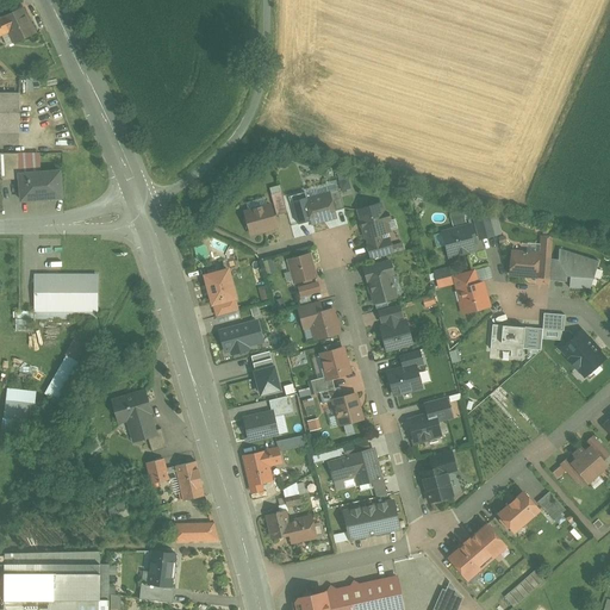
[(24,7),(2,17),(10,32),(11,35),(5,38),(7,43),(14,43),(36,33),(24,7)]
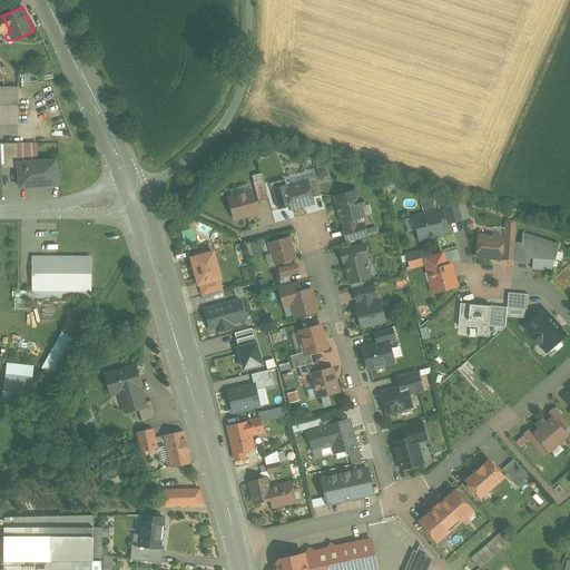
[(0,17),(0,33),(9,30),(2,16),(0,17)]
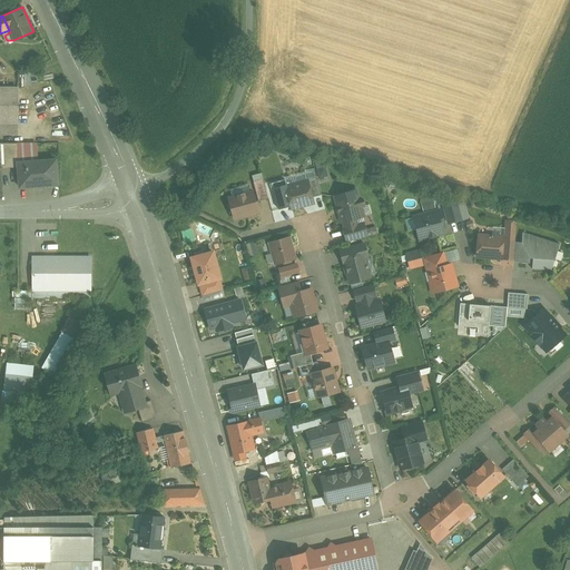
[(26,74),(26,86),(39,86),(39,74),(26,74)]
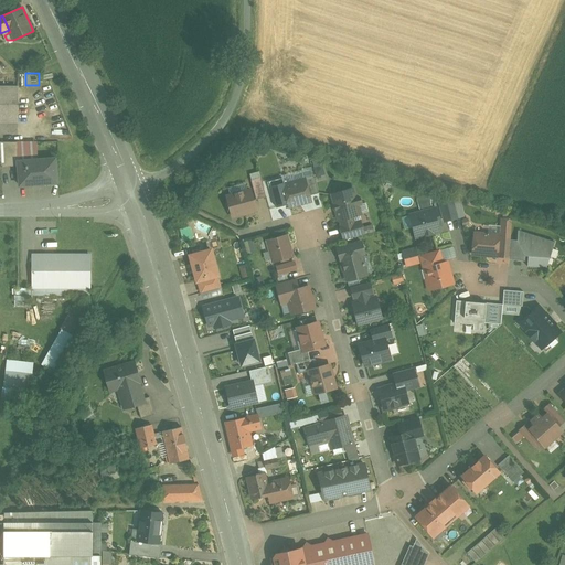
[(19,88),(0,87),(0,121),(18,121),(19,88)]
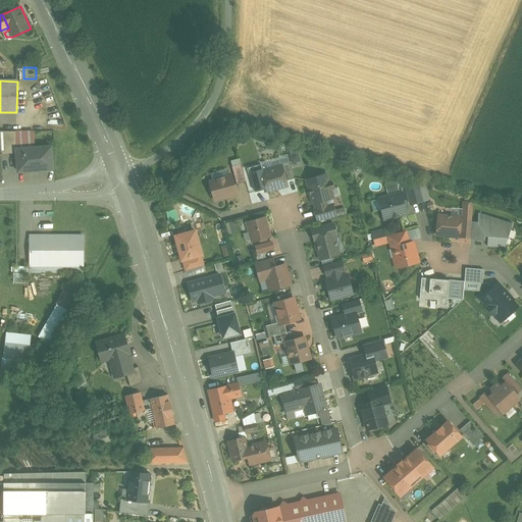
[(16,131),(0,132),(1,147),(2,156),(17,155),(17,151),(16,131)]
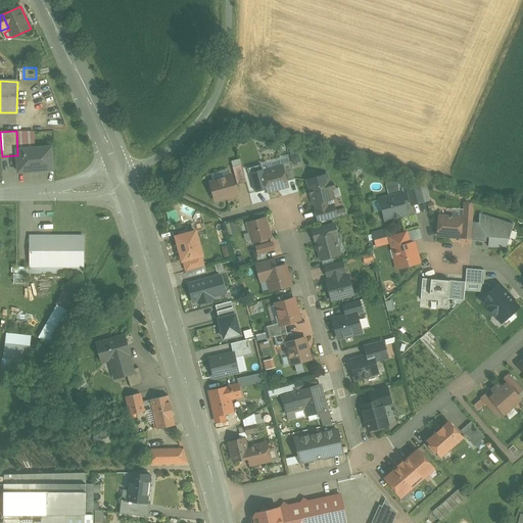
[(289,149),(294,163),(301,161),(295,146),(289,149)]
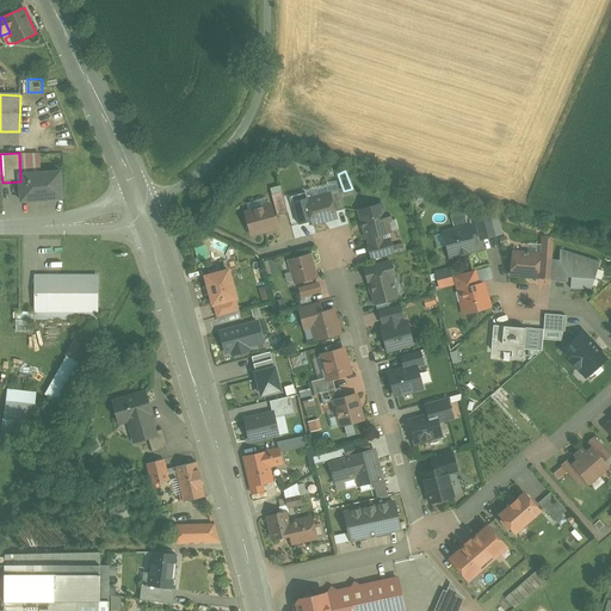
[(20,177),(20,181),(22,203),(62,201),(61,174),(20,177)]
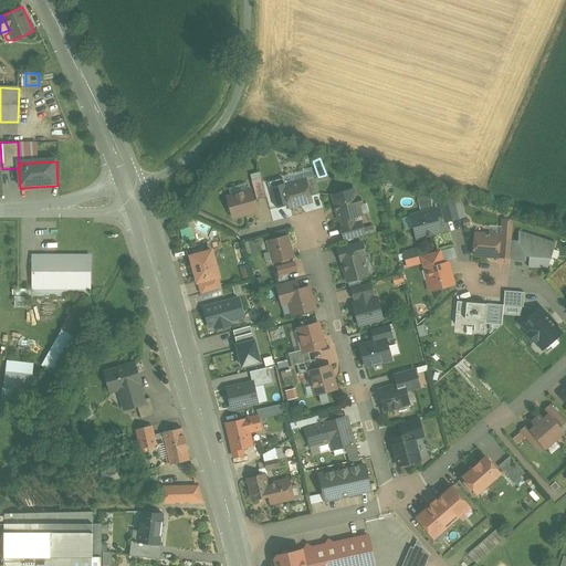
[(320,194),(315,175),(304,177),(305,180),(306,180),(311,196),(320,194)]
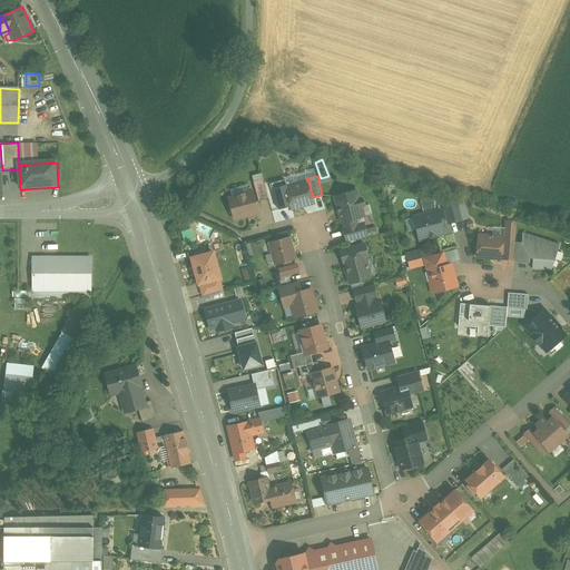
[(264,179),(254,183),(259,202),(256,202),(256,203),(269,199),(264,179)]
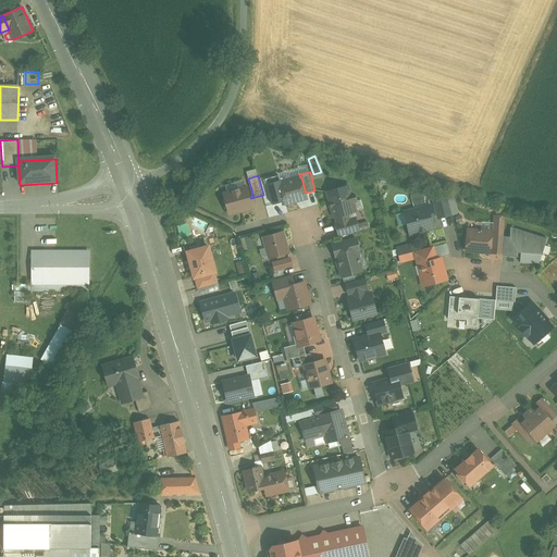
[(300,177),(280,183),(286,203),(307,198),(306,193),(301,177),(300,177)]
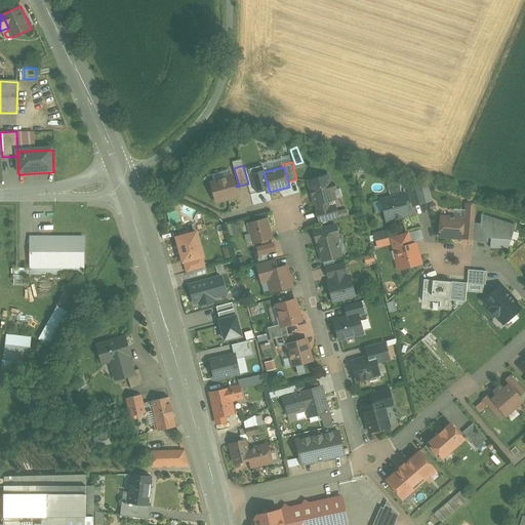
[(328,175),(309,180),(312,191),(313,196),(313,195),(315,204),(316,204),(318,210),(330,207),(328,201),(335,199),(332,191),(333,191),(335,189),(334,185),(331,183),(330,184),(328,175)]
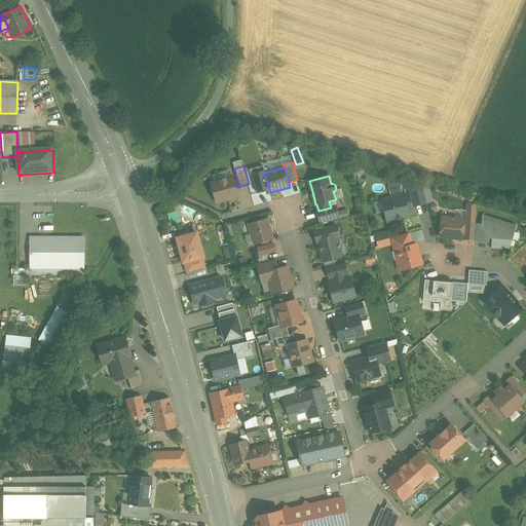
[(233,177),(212,183),(217,201),(238,195),(236,187),(236,186),(233,177)]
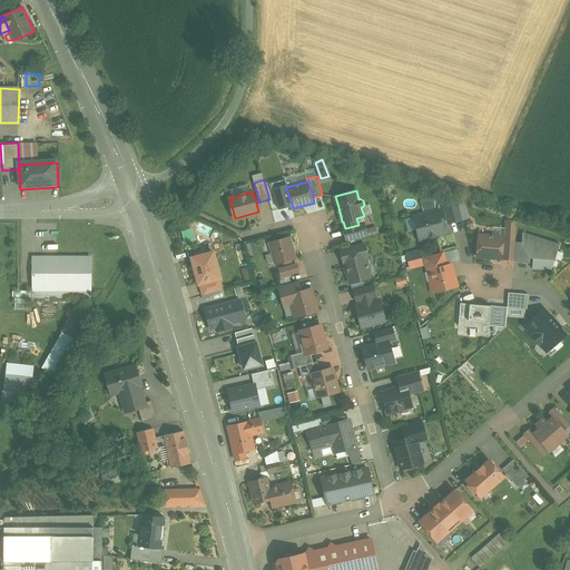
[(459,204),(443,199),(449,223),(462,219),(459,204)]
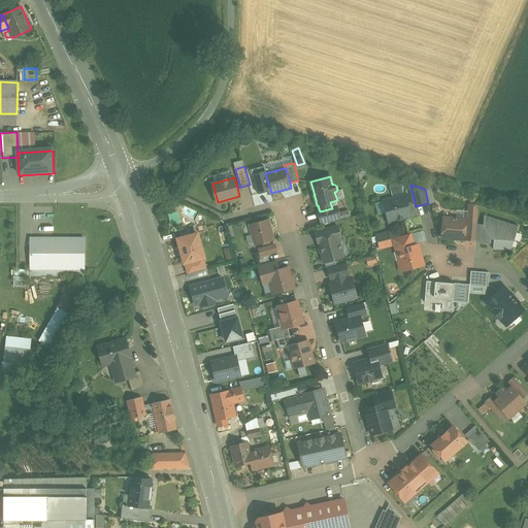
[(408,195),(392,199),(393,202),(385,204),(389,222),(406,218),(409,212),(409,210),(413,209),(408,195)]
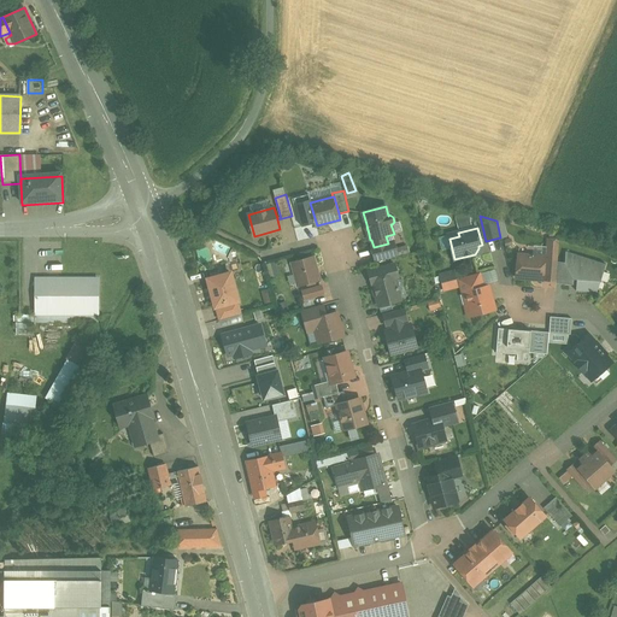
[(559,240),(548,239),(547,260),(558,262),(559,240)]
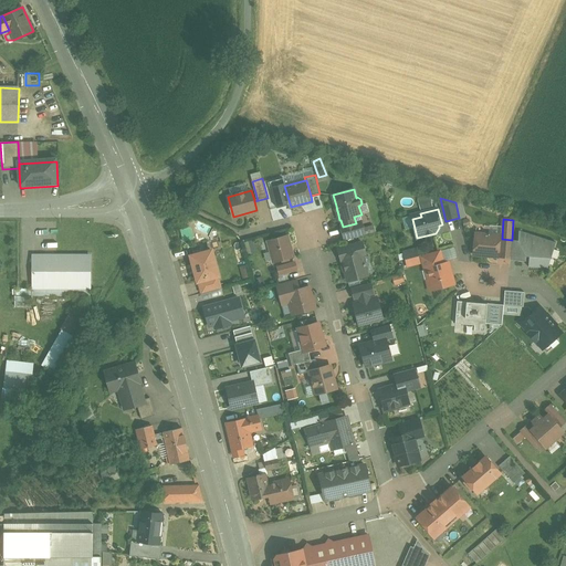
[(356,223),(343,227),(342,227),(345,240),(365,236),(360,222),(356,223)]
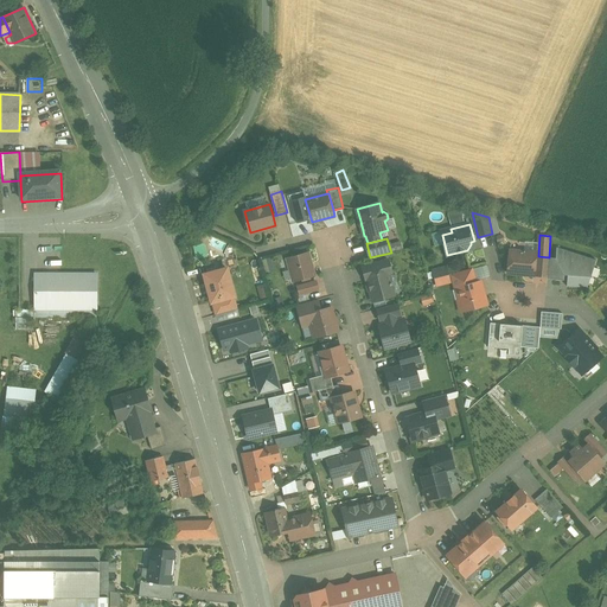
[(193,247),(198,260),(210,256),(205,243),(193,247)]
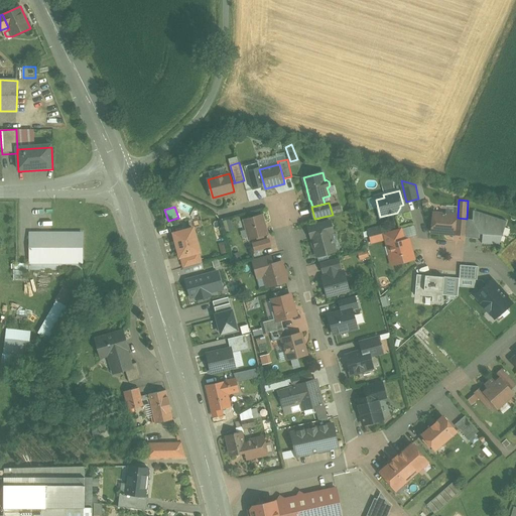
[(507,221),(474,211),(473,222),(472,236),(472,238),(480,238),(480,234),(483,234),(482,243),(499,245),(507,221)]
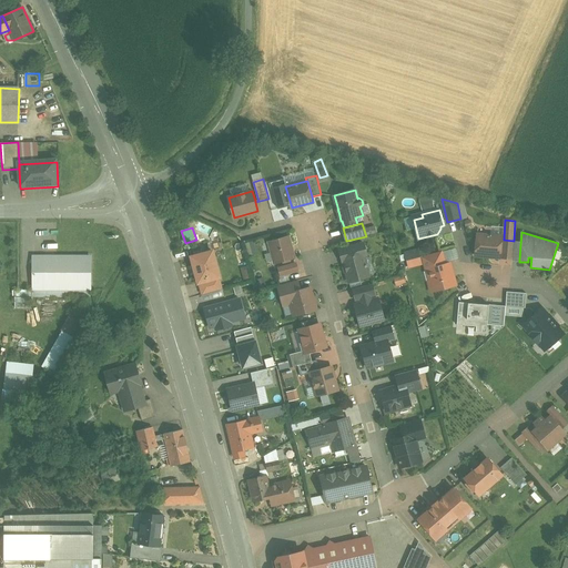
[(501,236),(477,234),(476,255),(500,257),(501,236)]
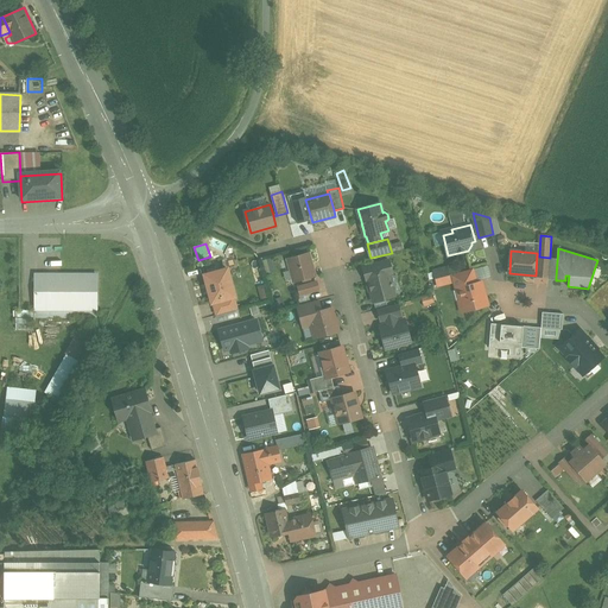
[(309,253),(289,259),(292,274),(295,282),(297,280),(297,282),(316,276),(309,253)]
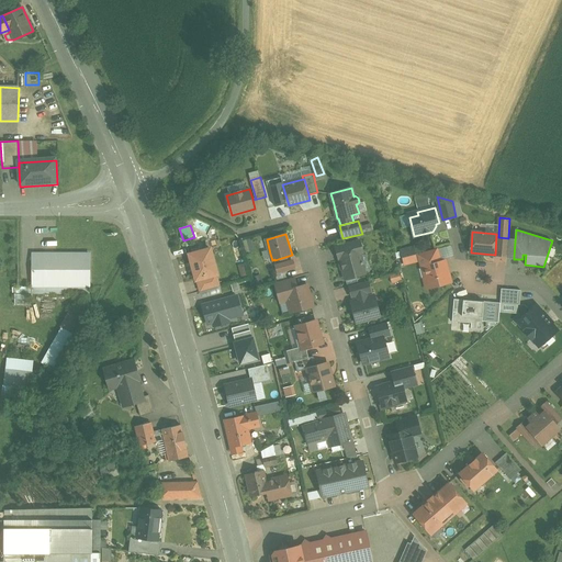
[(244,240),(248,254),(256,251),(253,238),(244,240)]
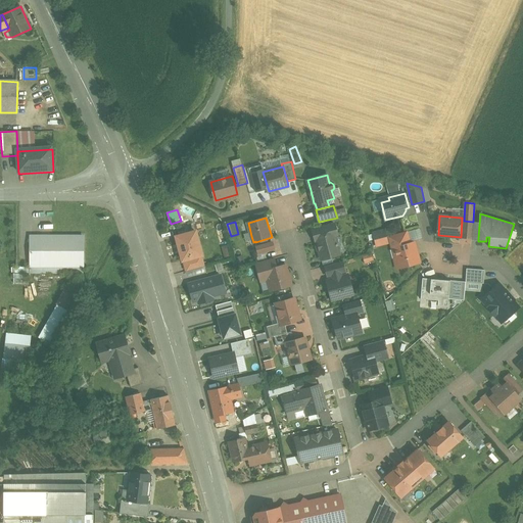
[(335,225),(313,230),(316,241),(334,236),(337,235),(335,225)]
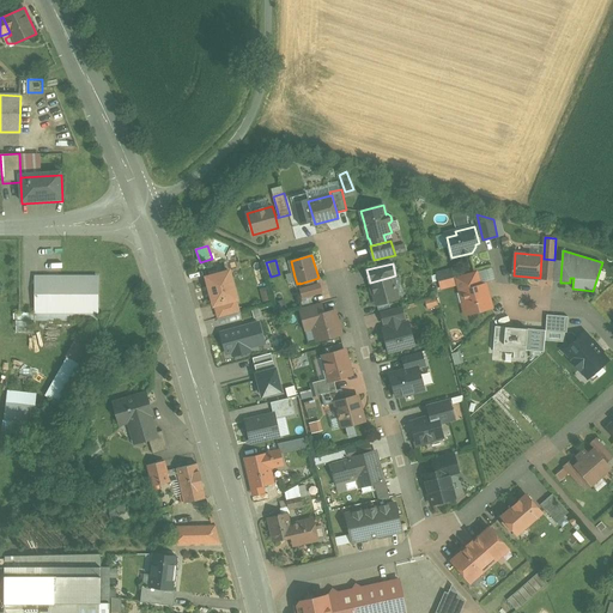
[(232,271),(207,278),(214,308),(238,302),(241,302),(232,271)]
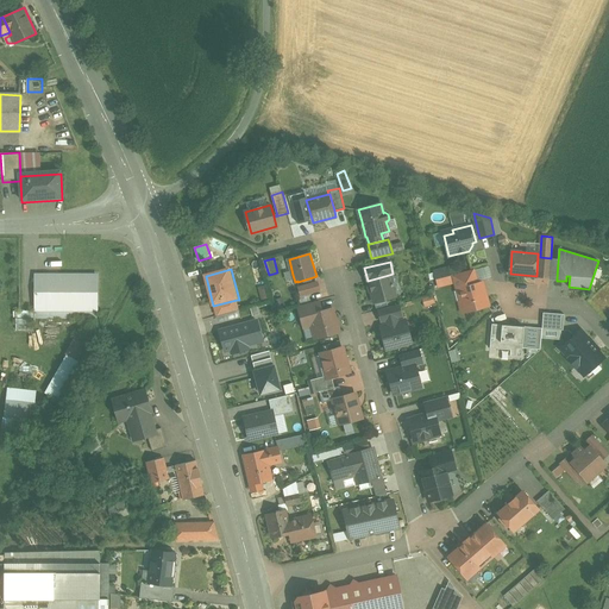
[(473,269),(453,275),(458,290),(460,289),(478,284),(473,269)]
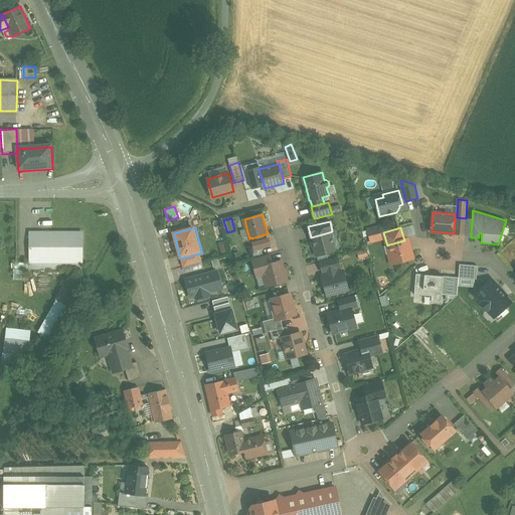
[(82,232),(30,232),(30,263),(82,263),(82,262),(82,232)]
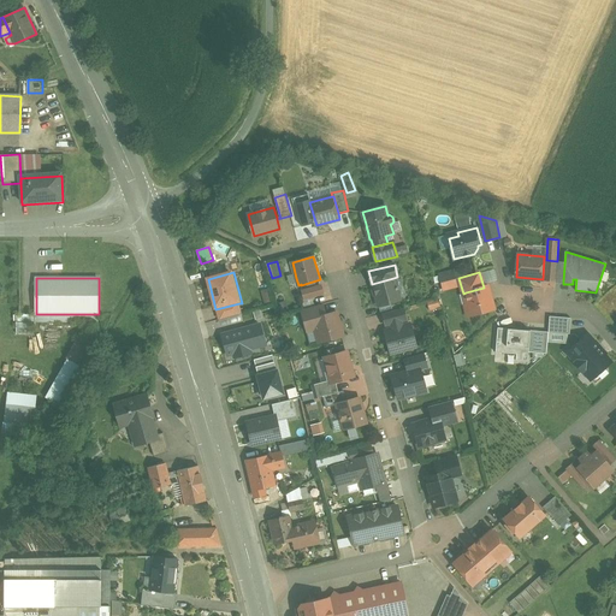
[(394,278),(373,283),(379,306),(400,300),(394,278)]
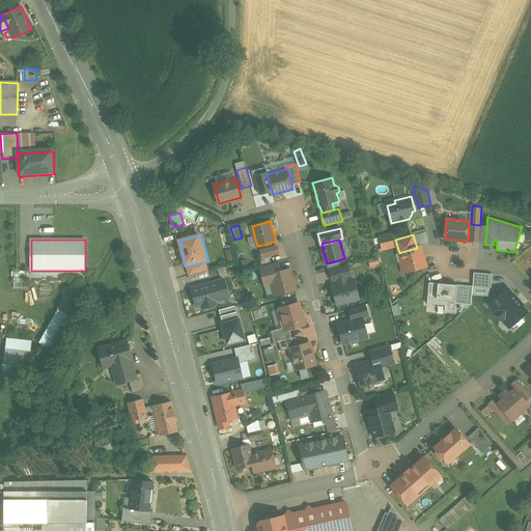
[(277,246),(260,251),(262,258),(279,253),(277,246)]
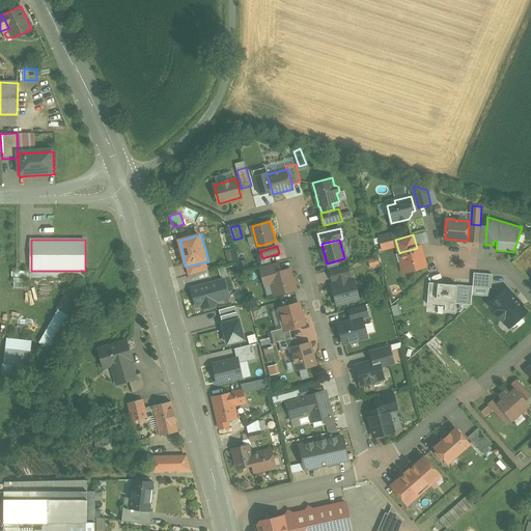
[(417,248),(401,252),(403,261),(400,262),(402,273),(425,267),(420,247),(417,248)]
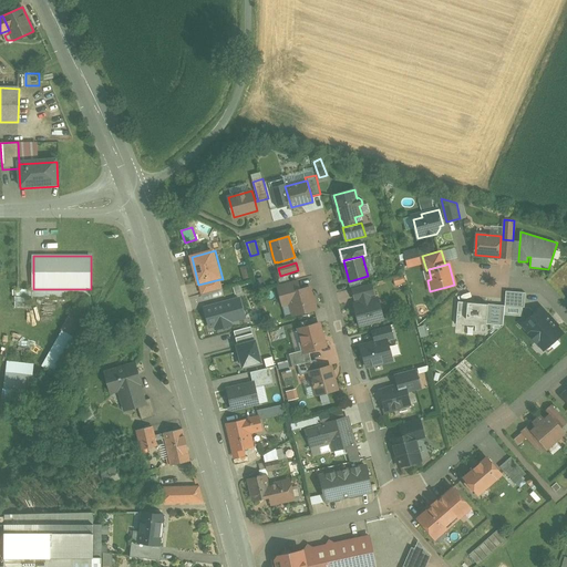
[(397,285),(406,282),(405,276),(395,278),(397,285)]
